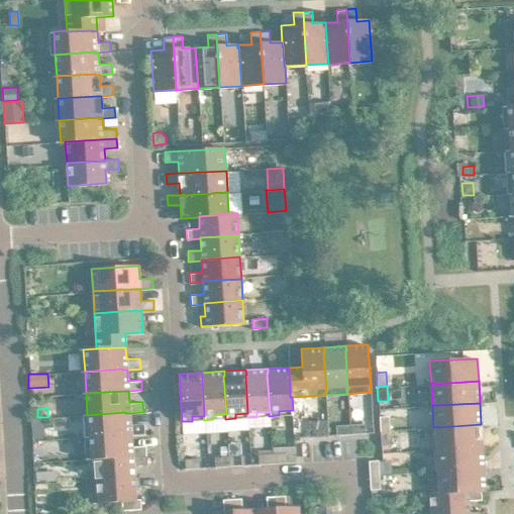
[(87,415),(89,436),(126,434),(131,434),(144,433),(144,423),(130,424),(129,413),(125,413),(125,412),(87,415)]
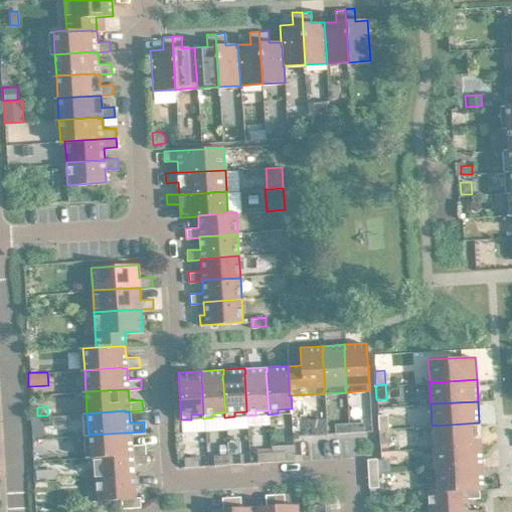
[(377,414),(378,429),(387,429),(387,413),(377,414)]
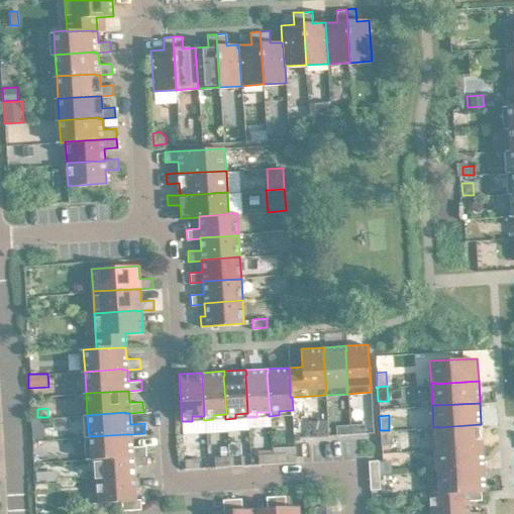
[(37,417),(31,417),(32,438),(44,438),(43,417),(37,417)]
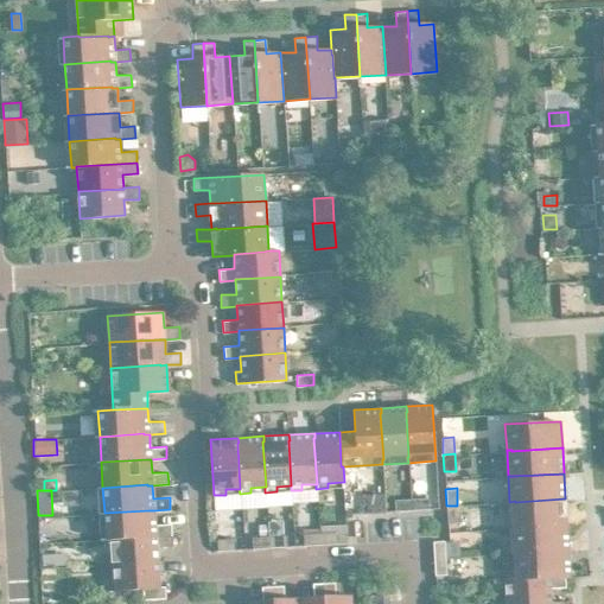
[(385,493),(366,494),(367,513),(386,512),(385,493)]
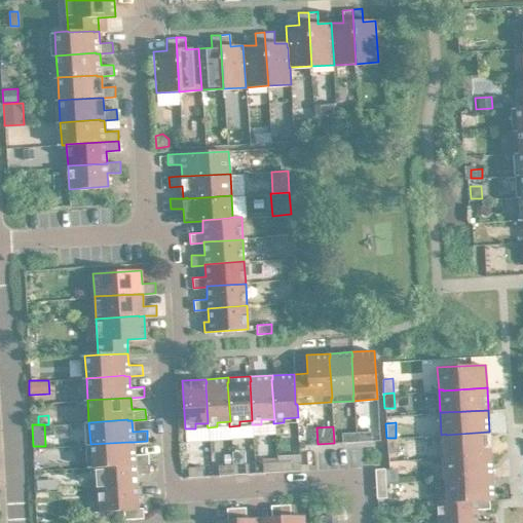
[(371,431),(356,432),(357,441),(371,440),(371,431)]
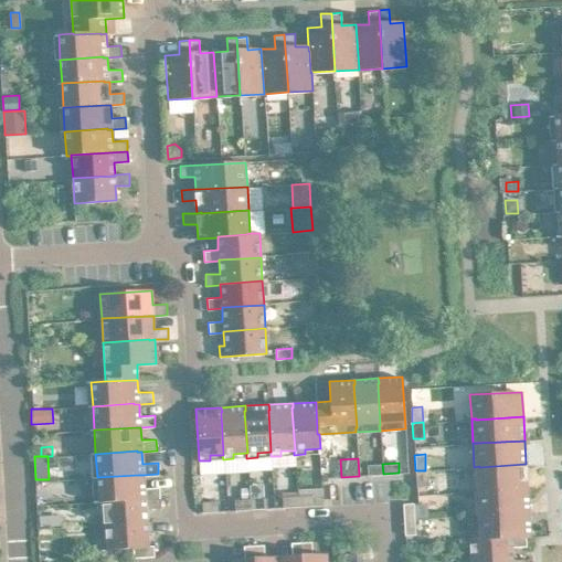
[(383,474),(382,464),(367,465),(368,475),(383,474)]
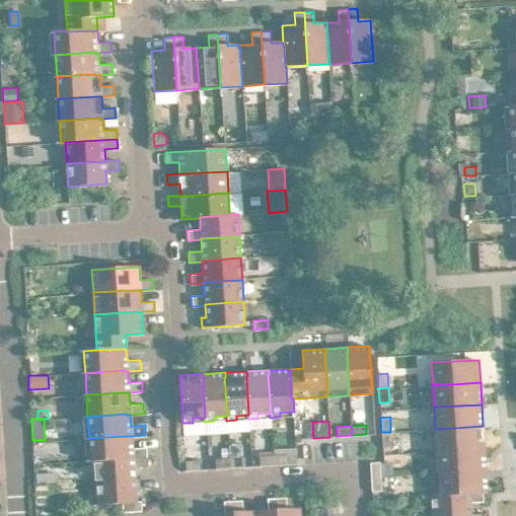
[(435,429),(437,450),(441,450),(441,451),(485,448),(483,426),(440,429),(440,428),(435,429)]
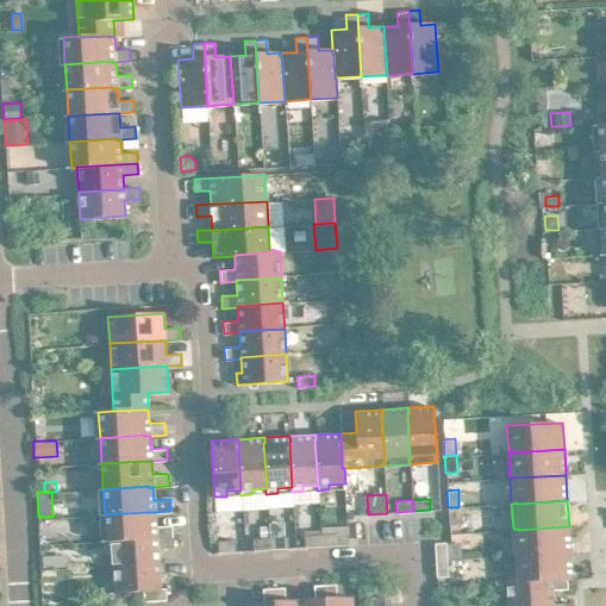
[(458,507),(448,507),(449,524),(460,524),(458,507)]
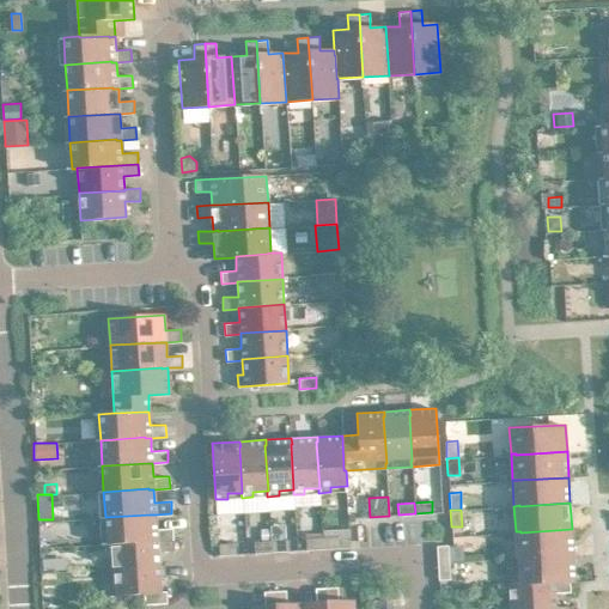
[(107,544),(111,543),(174,539),(172,528),(157,529),(156,515),(150,515),(105,517),(107,544)]
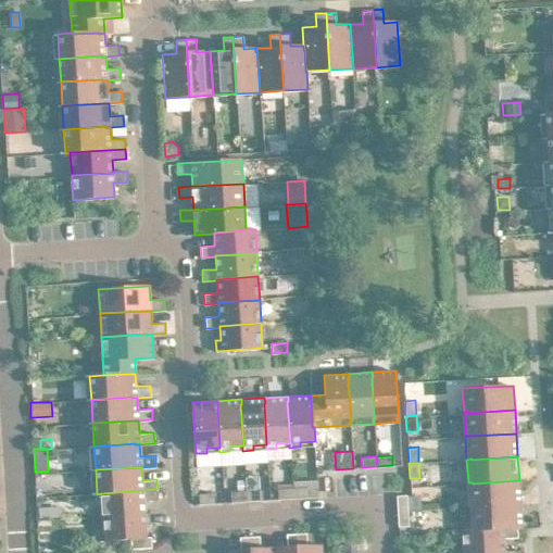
[(246,479),(237,479),(237,491),(246,490),(246,479)]
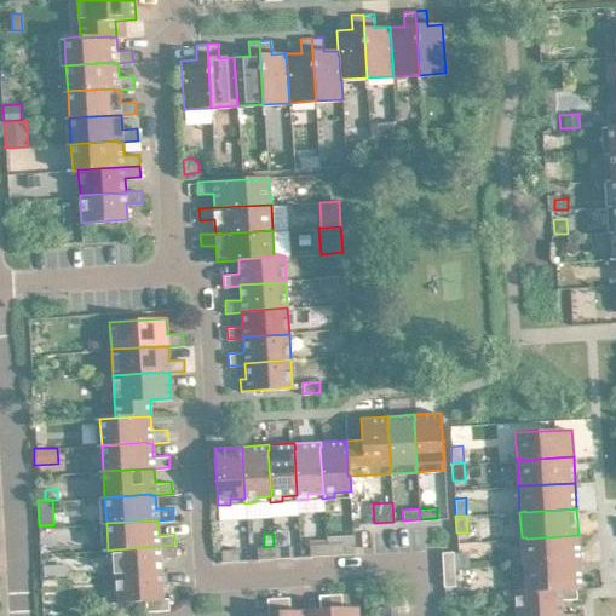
[(522,537),(523,564),(528,564),(580,560),(579,535),(527,539),(527,537),(522,537)]
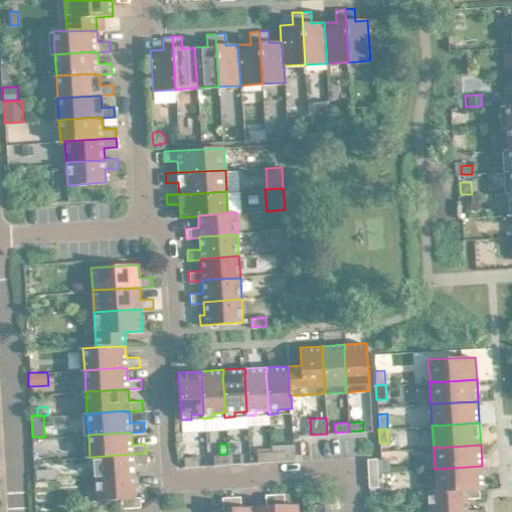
[(286,451),(271,452),(272,461),(286,460),(286,451)]
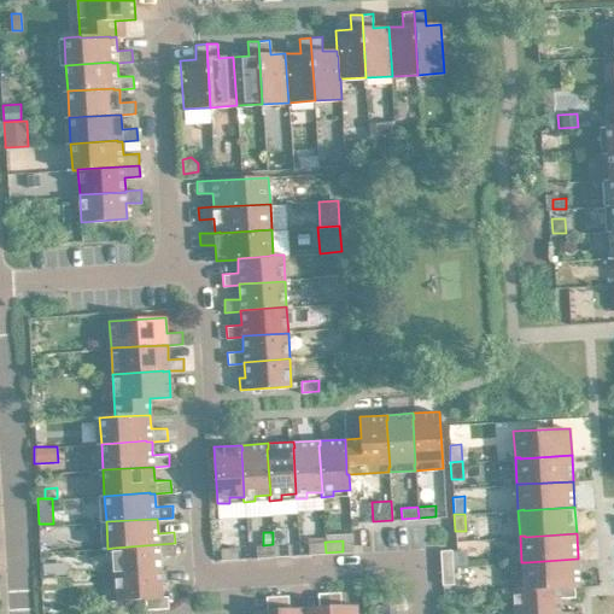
[(326,553),(325,542),(308,543),(309,554),(326,553)]
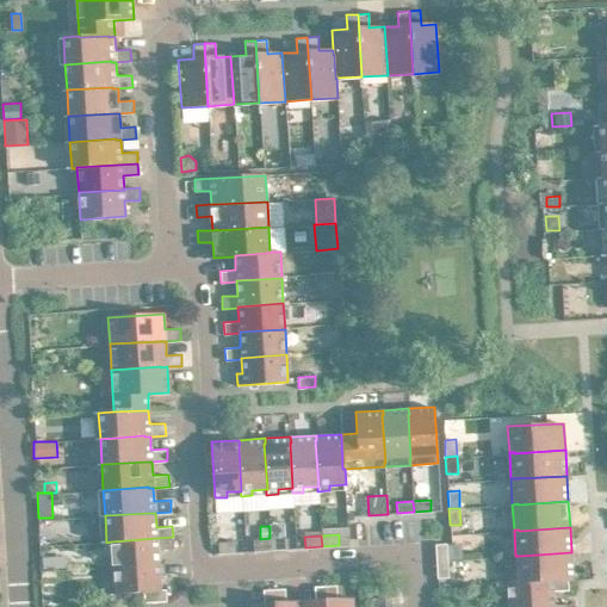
[(111,542),(112,567),(159,564),(159,563),(158,550),(173,549),(173,537),(111,542)]
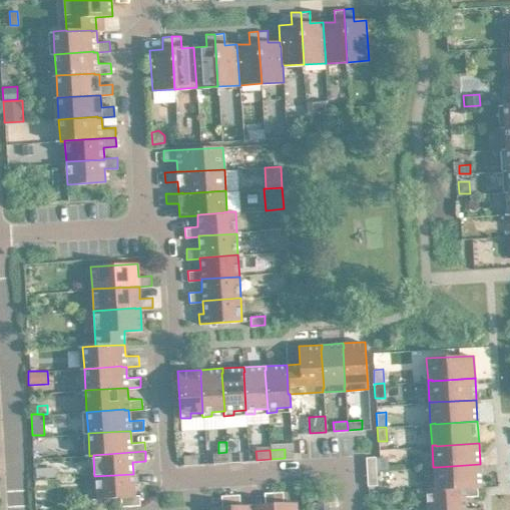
[(241,451),(226,452),(227,462),(241,461),(241,451)]
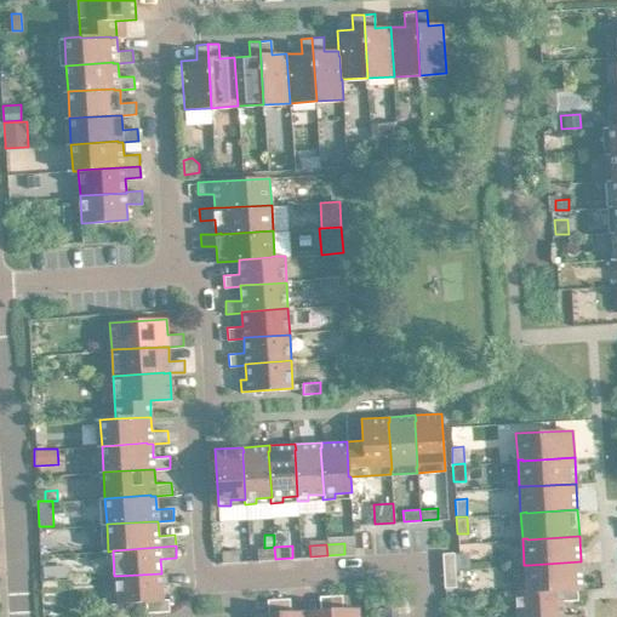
[(275,559),(274,547),(264,548),(257,548),(258,559),(275,559)]
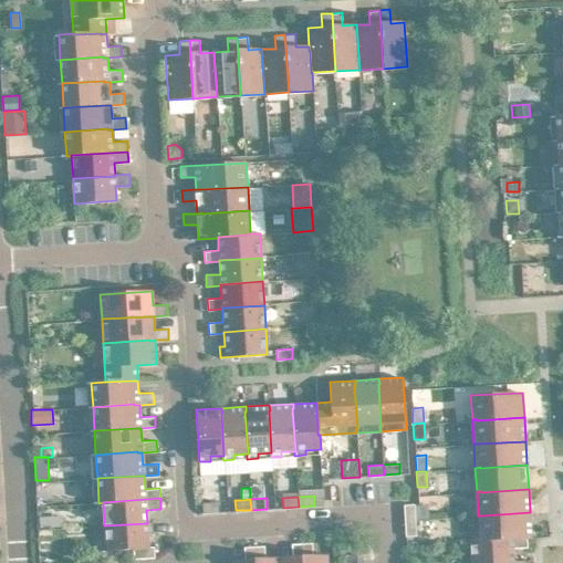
[(201,502),(202,512),(218,511),(218,501),(201,502)]
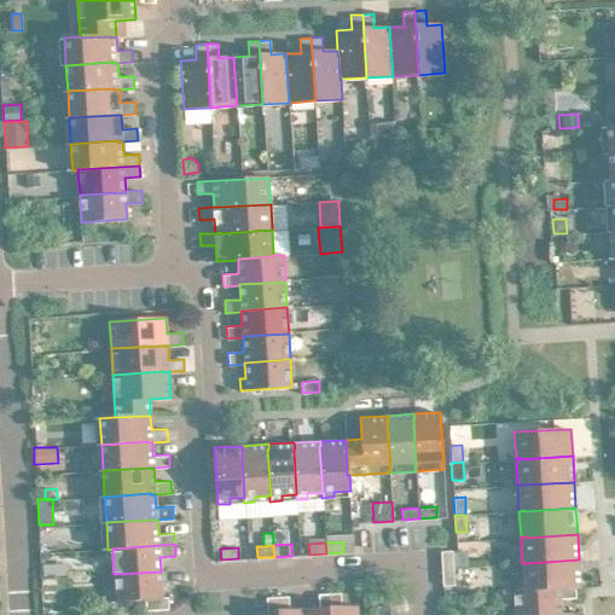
[(441,551),(442,568),(453,568),(452,550),(441,551)]
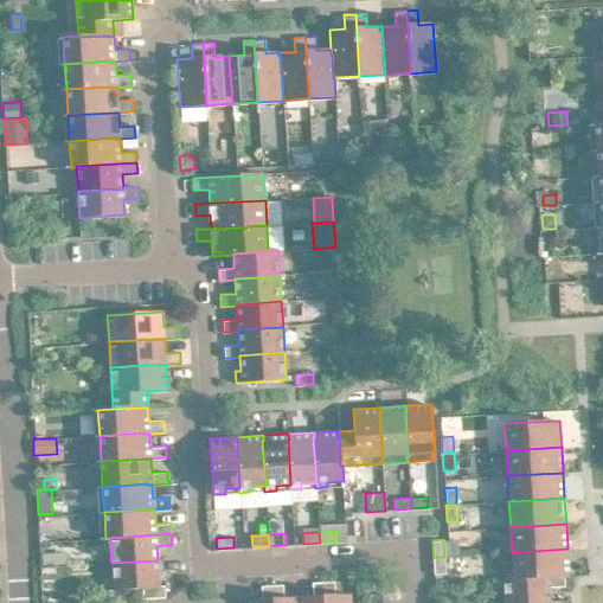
[(512,552),(513,577),(519,577),(519,578),(564,575),(564,576),(569,576),(568,549),(517,552),(512,552)]
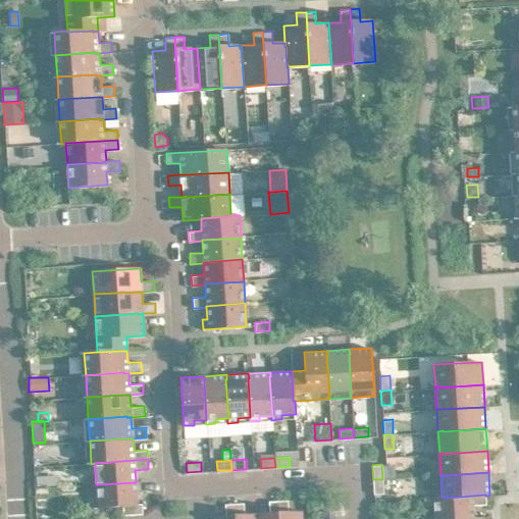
[(57,475),(37,476),(37,485),(58,485),(57,475)]
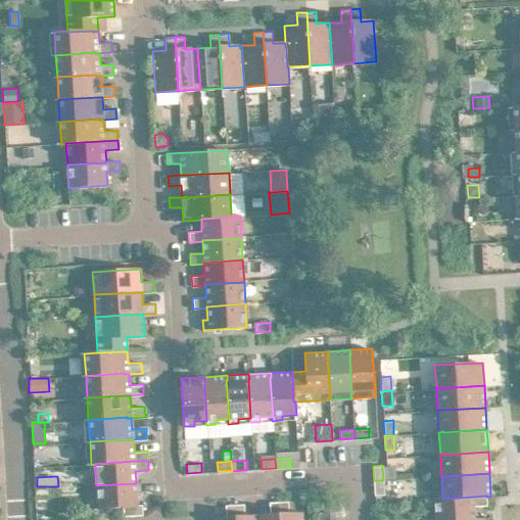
[(383,480),(374,480),(374,494),(384,494),(383,480)]
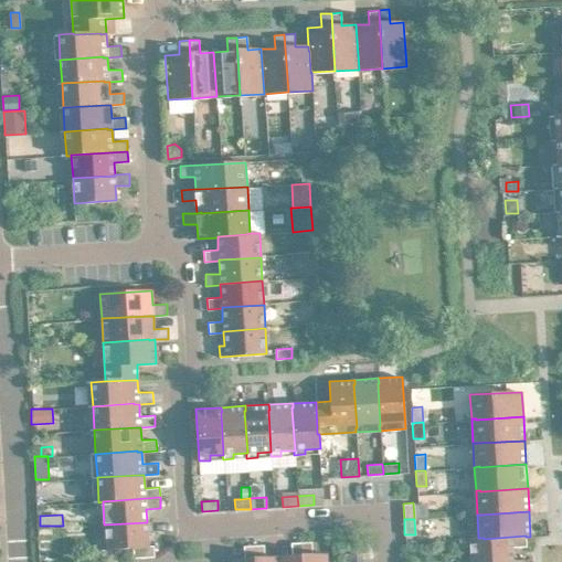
[(147,522),(104,525),(106,550),(133,548),(134,558),(154,557),(154,545),(149,545),(148,532),(152,532),(151,521),(147,521),(147,522)]
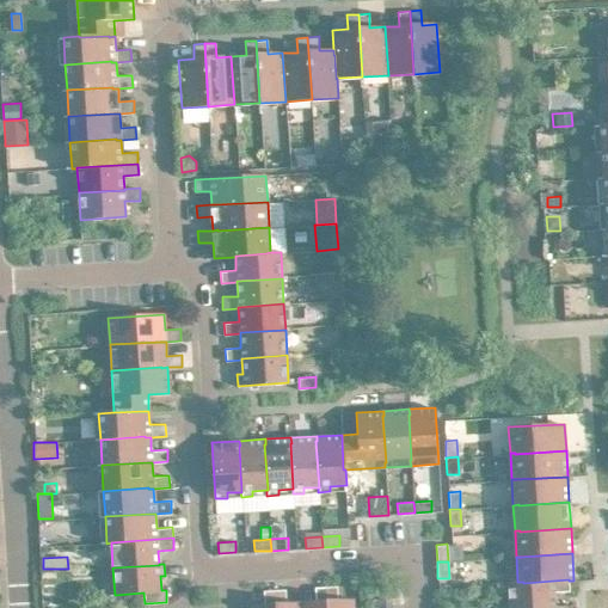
[(508,582),(509,607),(554,607),(554,606),(554,591),(569,590),(569,581),(569,579),(523,583),(523,582),(517,582),(508,582)]
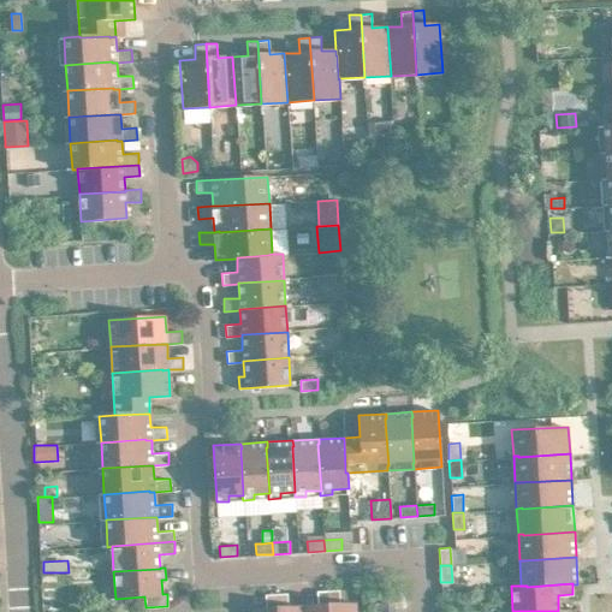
[(339,589),(328,590),(328,611),(356,611),(356,602),(340,604),(339,589)]
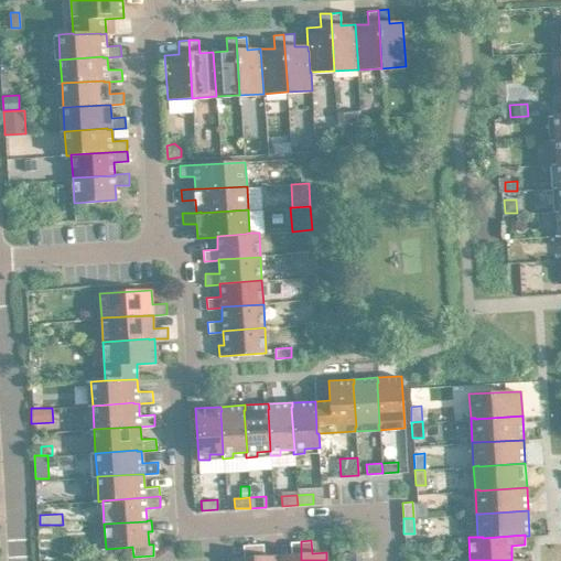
[(291,554),(278,556),(278,560),(301,560),(301,541),(290,541),(291,554)]
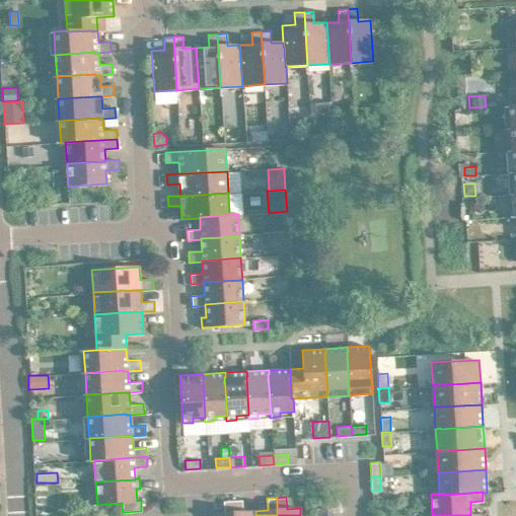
[(233,515),(232,500),(223,501),(224,513),(211,514),(211,515),(233,515)]
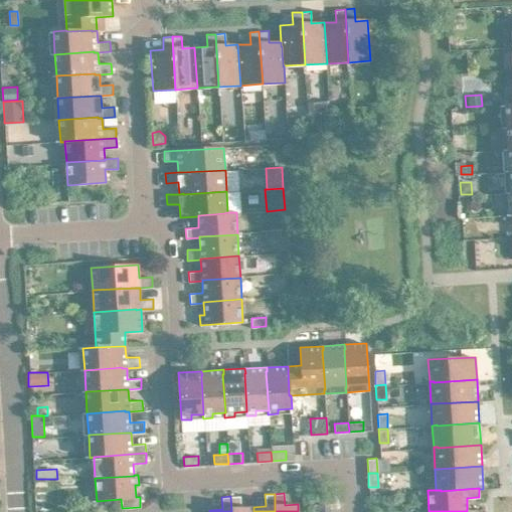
[(240,496),(230,496),(231,511),(253,511),(253,507),(241,508),(240,496)]
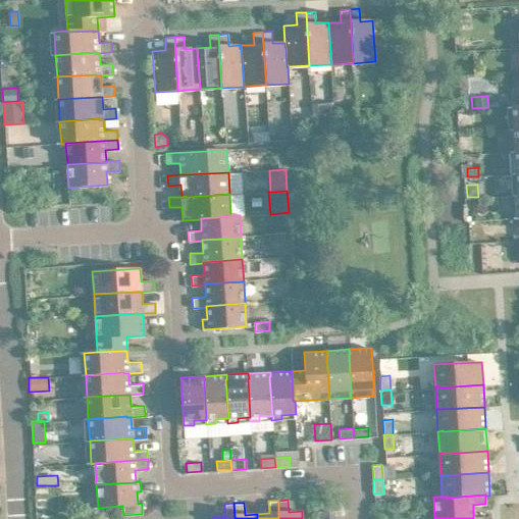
[(317,511),(317,518),(329,518),(328,510),(317,511)]
